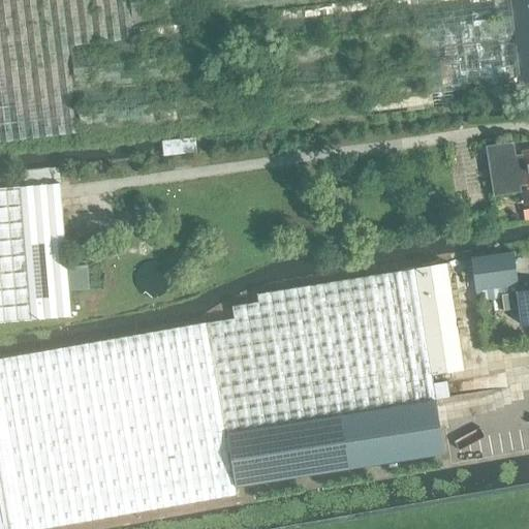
[(81,134),(362,102),(363,116),(412,110),(521,97),(521,99),(528,97),(528,82),(519,84),(509,0),(0,0),(0,142),(81,133),(81,134)]
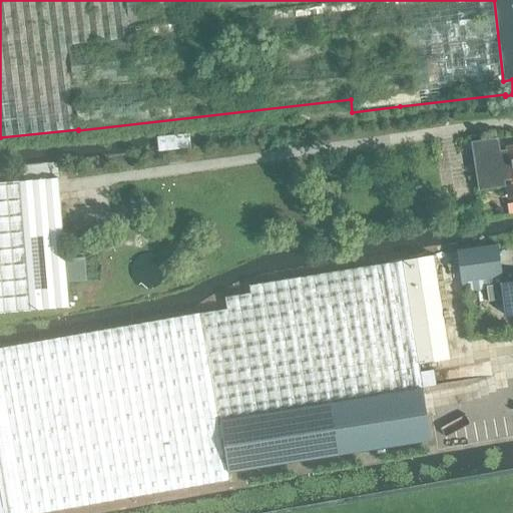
[(512,0),(494,0),(503,81),(512,79),(512,0)]
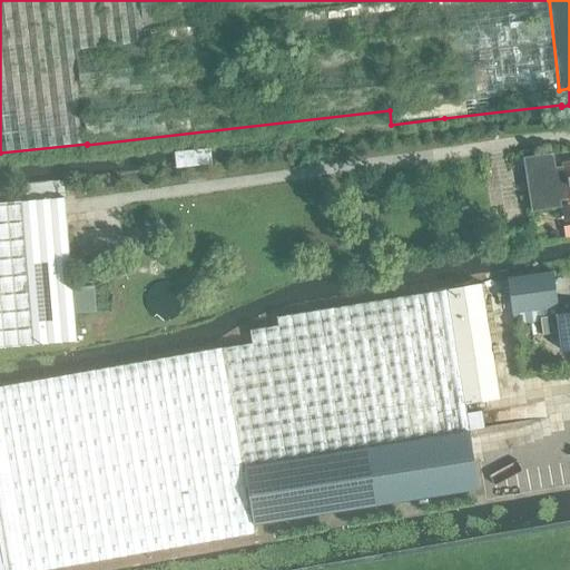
[(554,168),(552,154),(524,158),(532,210),(561,206),(560,199),(569,198),(569,164),(566,165),(566,167),(554,168)]
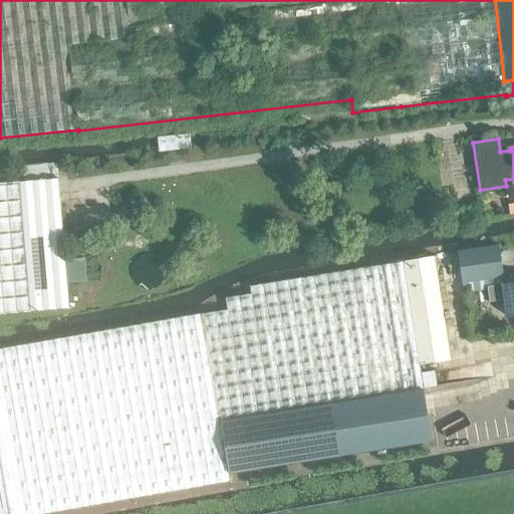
[(58,163),(14,166),(15,183),(59,179),(58,163)]
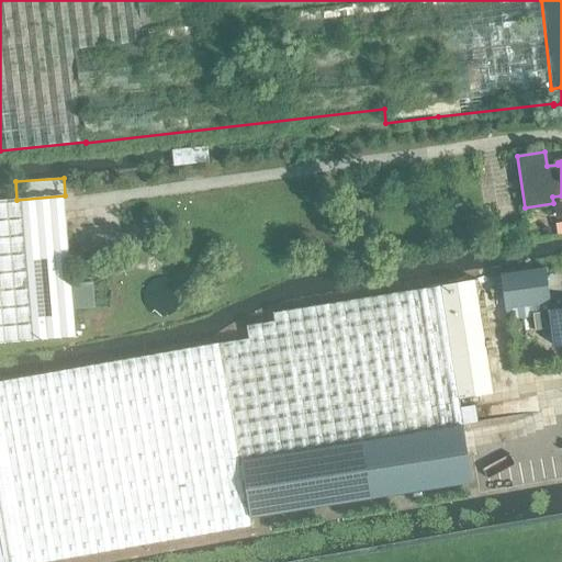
[(65,195),(17,200),(0,200),(0,343),(71,338),(76,337),(74,307),(71,282),(65,195)]
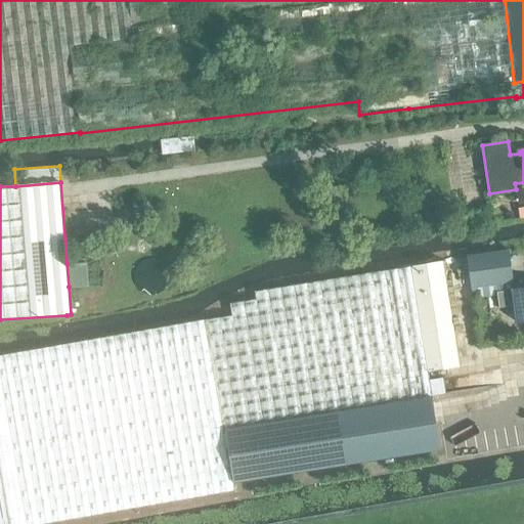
[(516,306),(519,324),(523,323),(523,289),(513,291),(508,250),(466,256),(470,290),(471,290),(472,300),(498,296),(500,308),(516,306)]
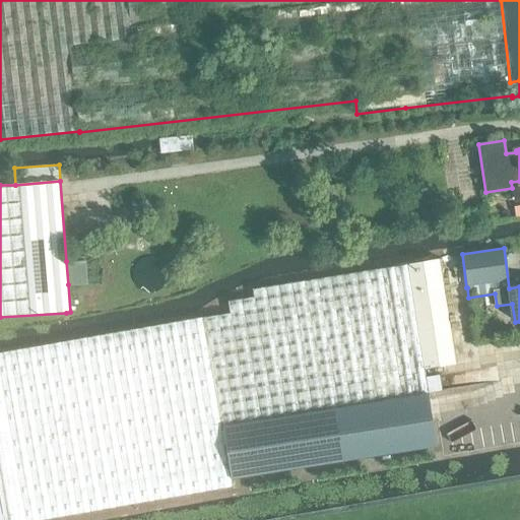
[(423,370),(455,365),(439,259),(406,264),(253,288),(253,297),(228,301),(229,313),(0,352),(0,519),(29,519),(232,485),(221,426),(222,426),(426,394),(423,370)]
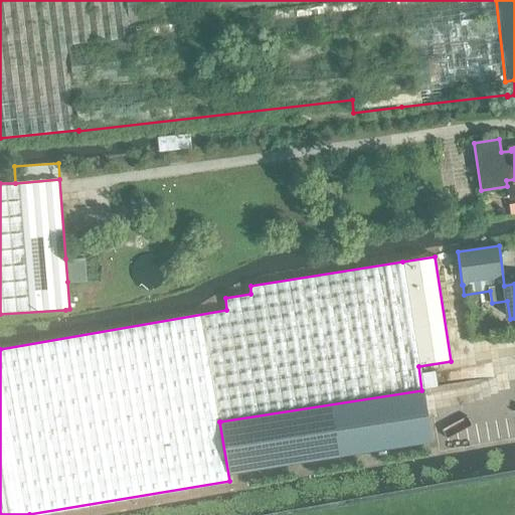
[(421,390),(220,421),(228,475),(433,442),(424,389),(421,390)]
